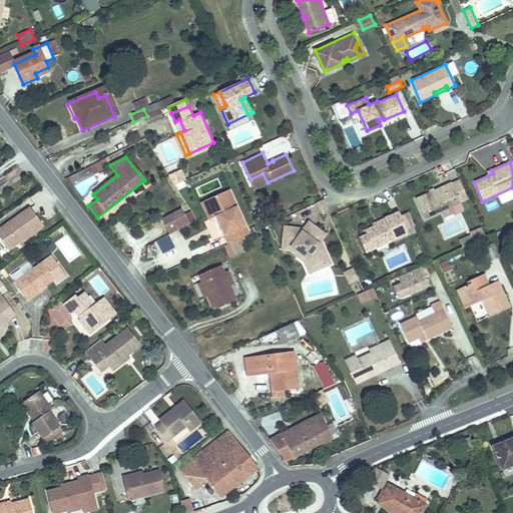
[(263,173),(250,179),(254,188),(268,182),(263,173)]
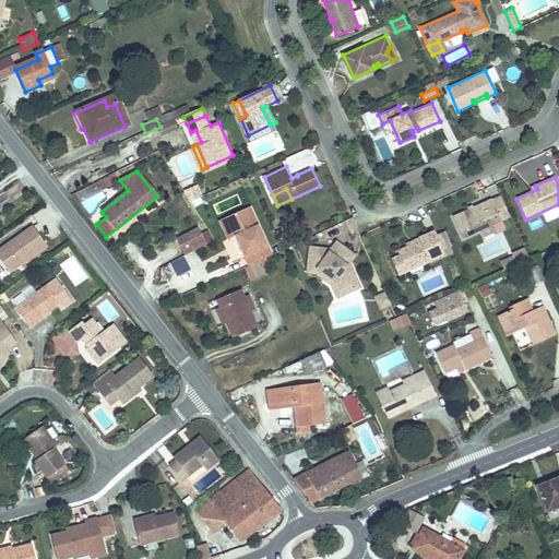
[(501,194),(453,217),(463,238),(478,232),(491,225),(511,216),(501,194)]
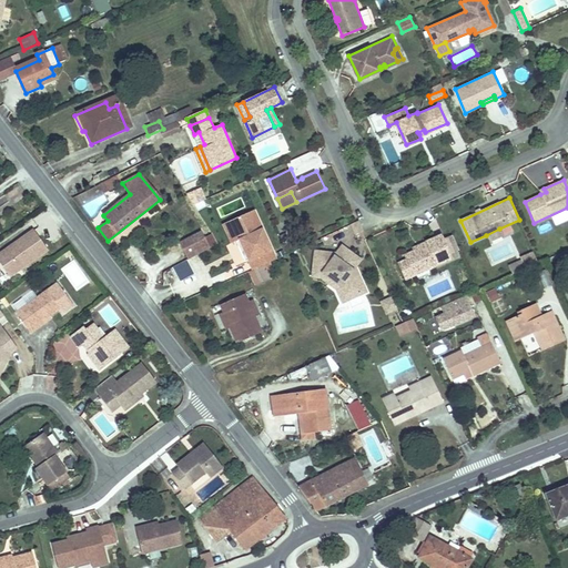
[(254,266),(276,256),(254,208),(224,220),(233,240),(237,237),(244,234),(245,239),(242,240),(250,256),(254,266)]
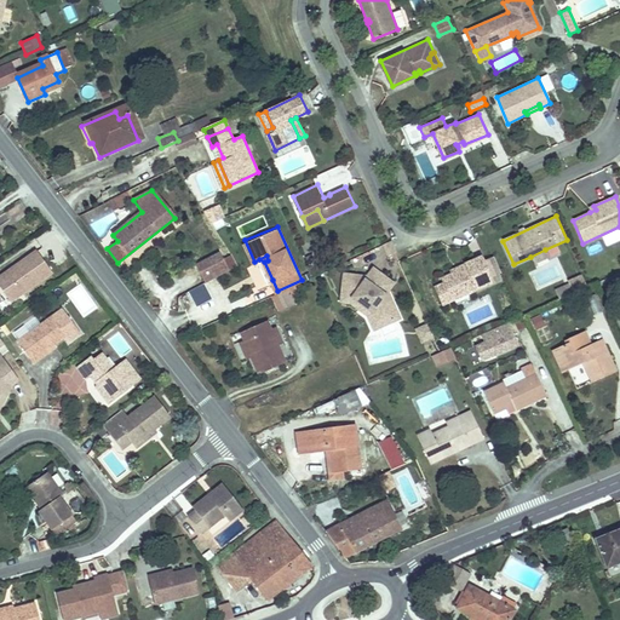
[(545,250),(530,257),(534,264),(549,257),(545,250)]
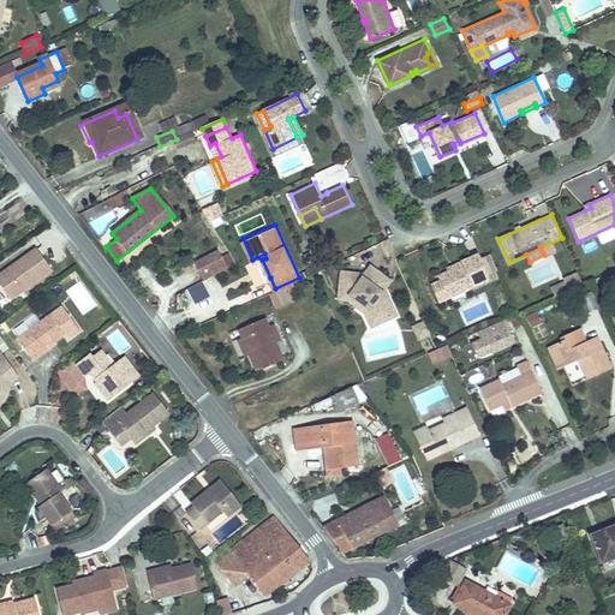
[(37,249),(0,274),(0,286),(10,300),(52,270),(37,249)]
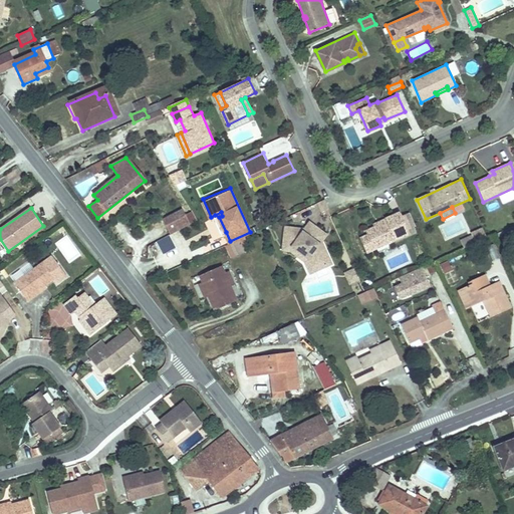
[(403,214),(402,210),(386,217),(388,220),(375,225),(367,229),(368,233),(375,247),(411,231),(409,227),(403,214)]
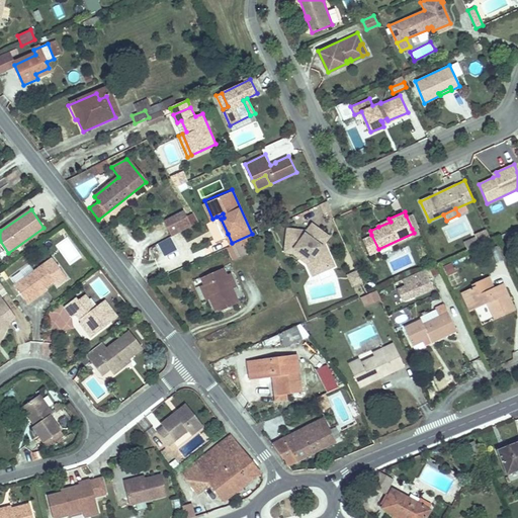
[(412,212),(406,216),(412,229),(419,226),(412,212)]
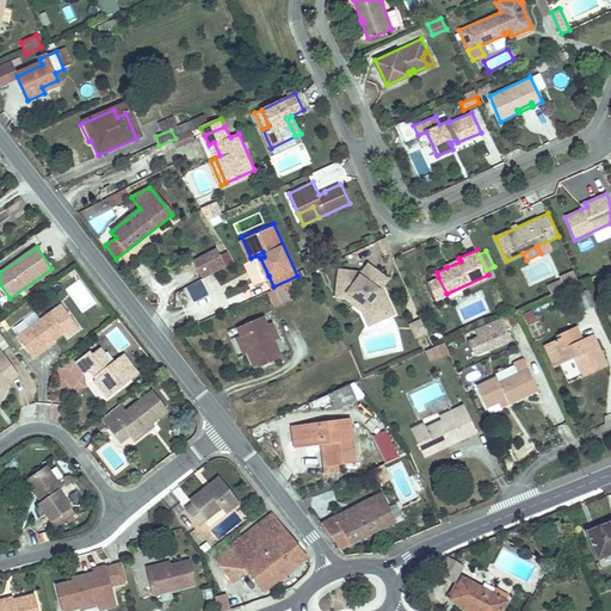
[(263,252),(255,255),(265,278),(269,276),(260,258),(264,257),(263,252)]
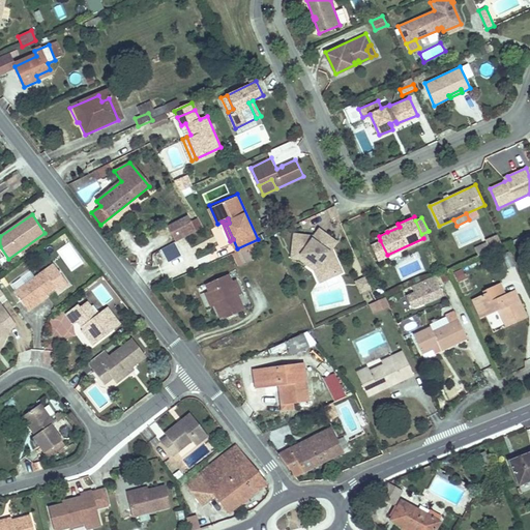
[(193,234),(184,219),(167,229),(174,243),(193,234)]
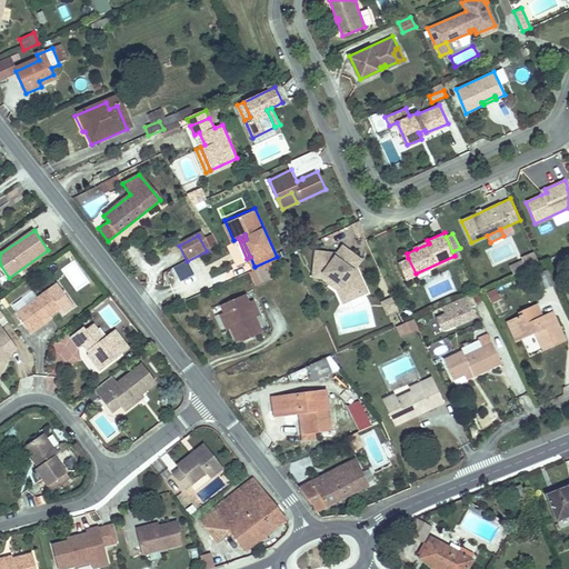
[(427,240),(415,246),(416,249),(429,243),(427,240)]
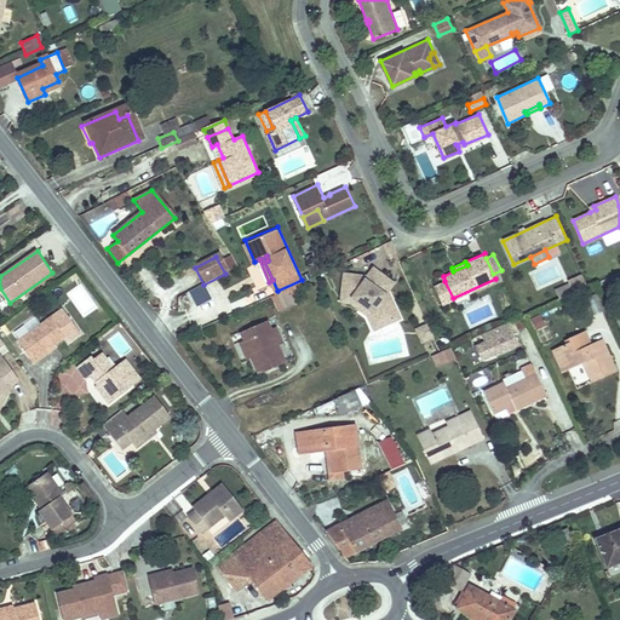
[(346,273),(343,294),(354,296),(374,310),(382,326),(401,316),(392,297),(386,293),(383,290),(391,279),(375,267),(368,275),(346,273)]
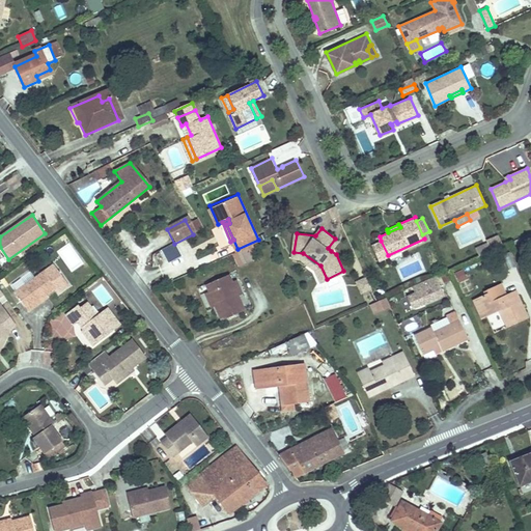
[(500,235),(488,242),(493,250),(504,245),(500,235)]
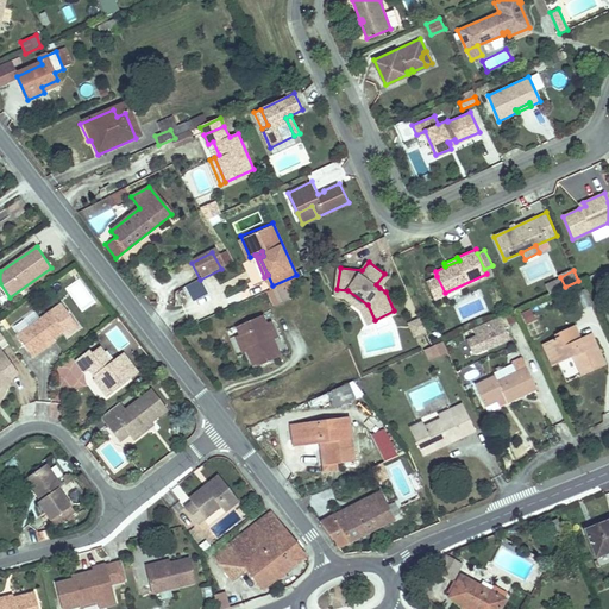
[(388,276),(384,274),(376,284),(380,288),(388,276)]
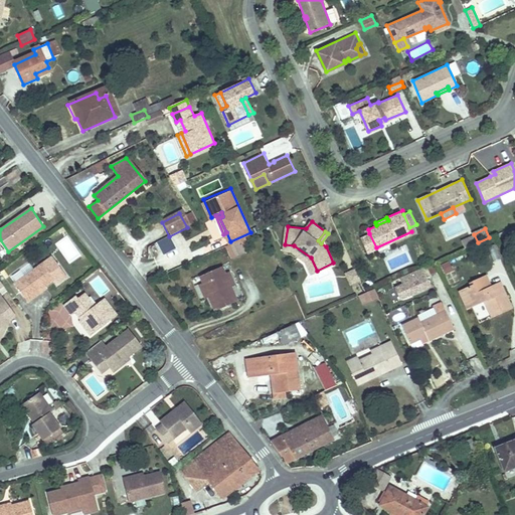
[(369,233),(362,236),(369,250),(376,247),(369,233)]
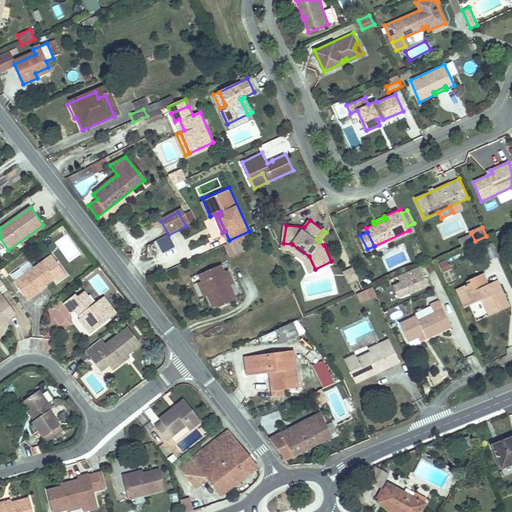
[(193,261),(187,240),(173,244),(172,240),(181,238),(180,235),(153,243),(160,270),(193,261)]
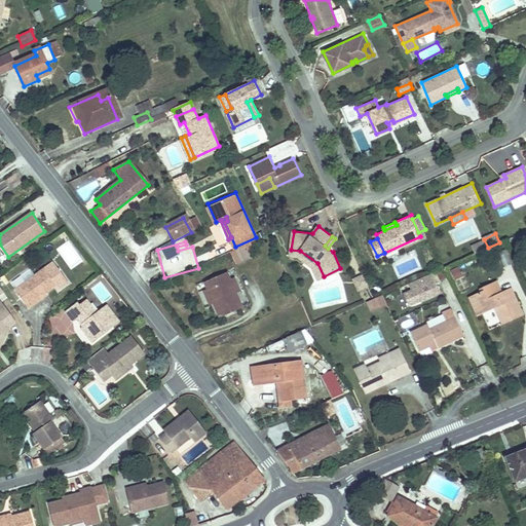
[(320,278),(324,276),(317,263),(300,251),(291,250),(291,255),(299,255),(313,266),(320,278)]
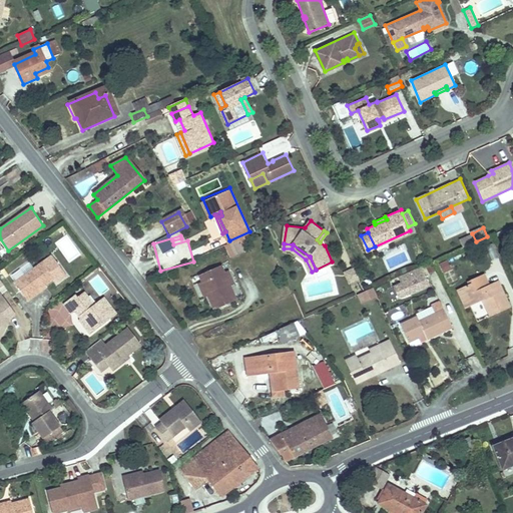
[(446,259),(438,263),(443,273),(451,269),(446,259)]
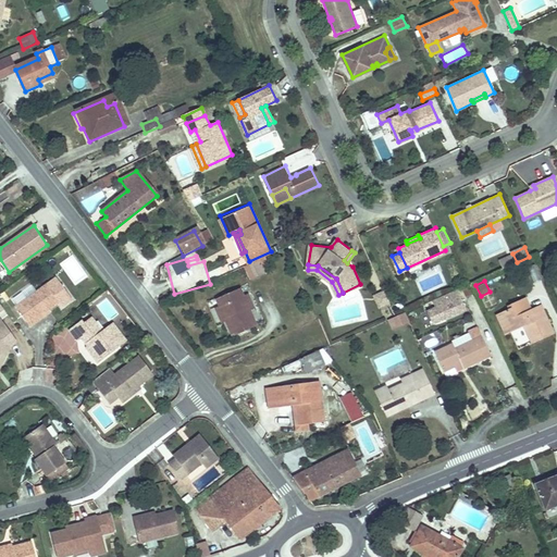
[(49,286),(20,308),(35,327),(41,321),(39,319),(61,304),(49,286)]
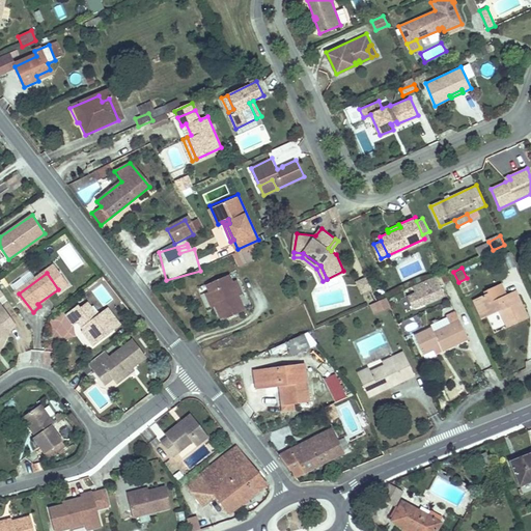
[(228,273),(204,282),(220,318),(245,308),(228,273)]
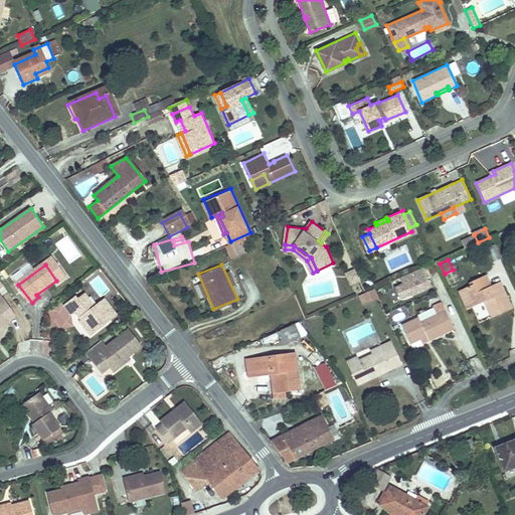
[(411,296),(432,287),(422,267),(401,276),(404,281),(394,286),(400,299),(410,295),(411,296)]
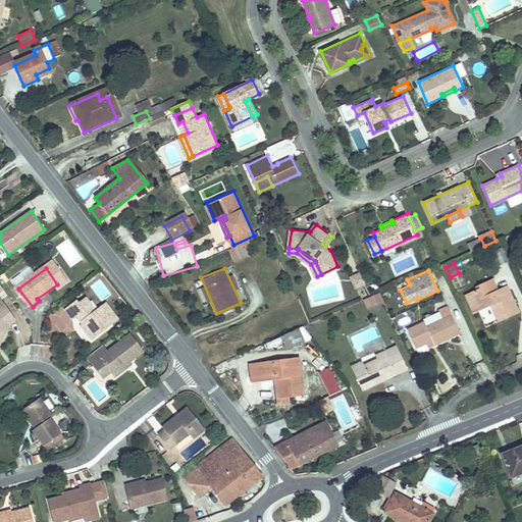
[(363,283),(358,271),(349,275),(354,288),(363,283)]
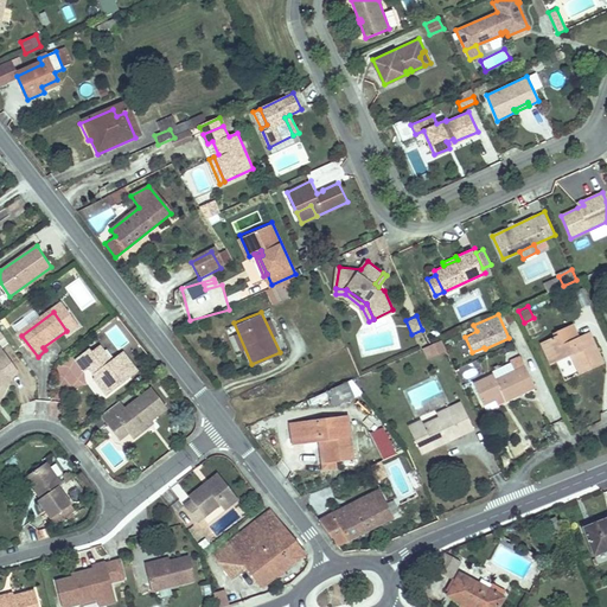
[(561,333),(550,338),(560,360),(574,355),(583,374),(606,363),(594,334),(582,339),(574,324),(558,330),(561,333)]
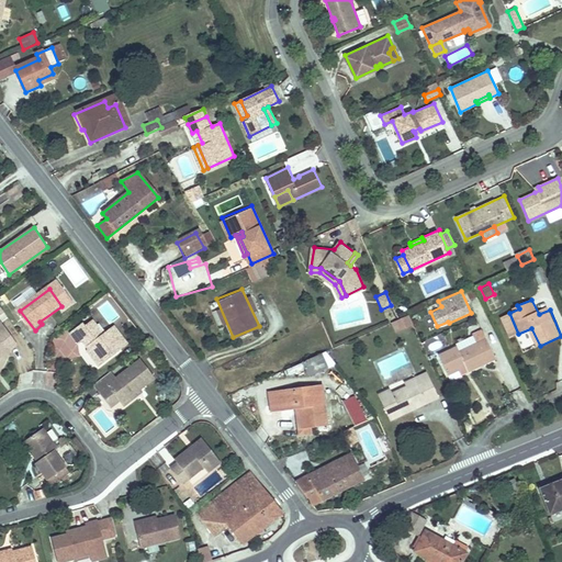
[(518,334),(509,313),(503,316),(513,337),(518,334)]
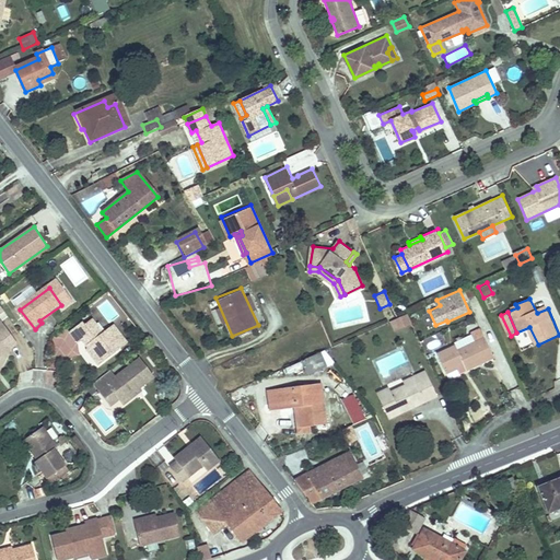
[(395,331),(411,324),(407,313),(389,321),(395,331)]
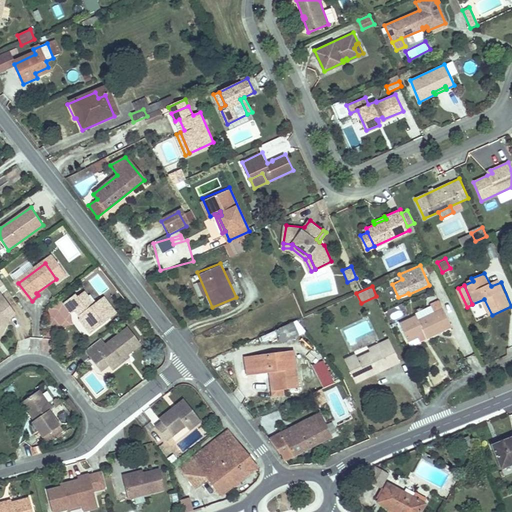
[(82,318),(81,324),(90,334),(114,315),(105,303),(95,311),(86,300),(81,304),(75,298),(64,307),(72,317),(77,312),(79,313),(81,316),(82,318)]
